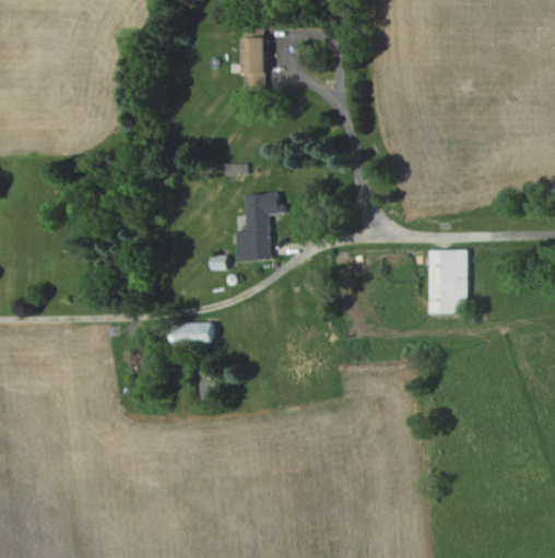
[(243,87),(264,86),(262,27),(240,28),(243,87)]
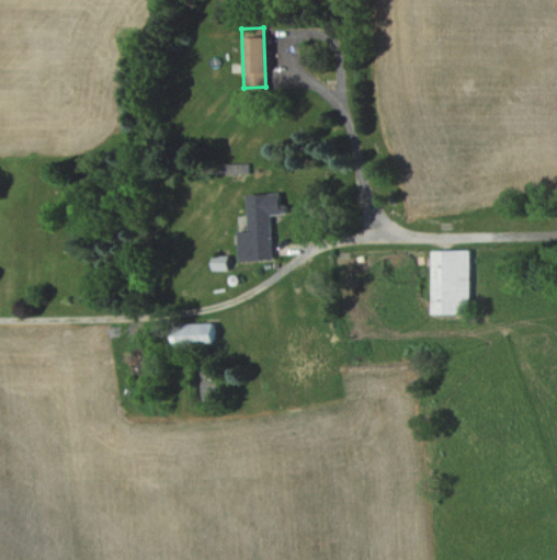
[(237,261),(271,259),(269,214),(285,213),(285,206),(279,207),(279,194),(245,196),(247,231),(236,231),(237,261)]
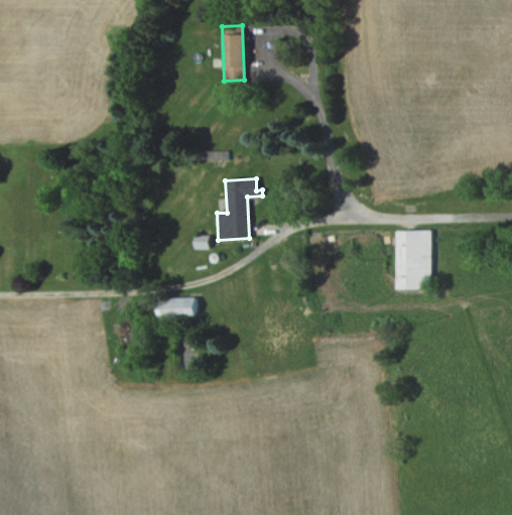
[(395,231),(396,288),(429,287),(428,230),(395,231)]
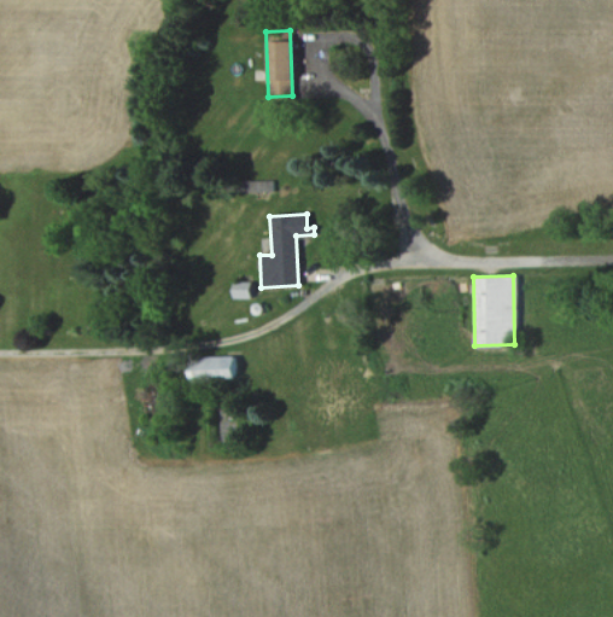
[(250,281),(233,281),(232,297),(249,297),(250,281)]
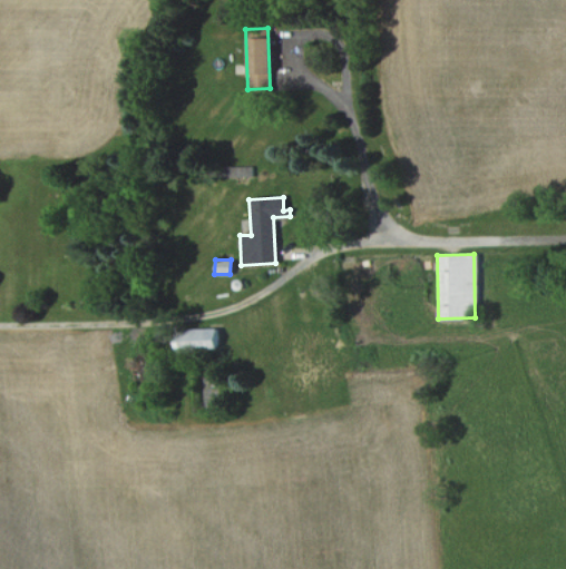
[(176,329),(177,350),(217,347),(216,327),(176,329)]
